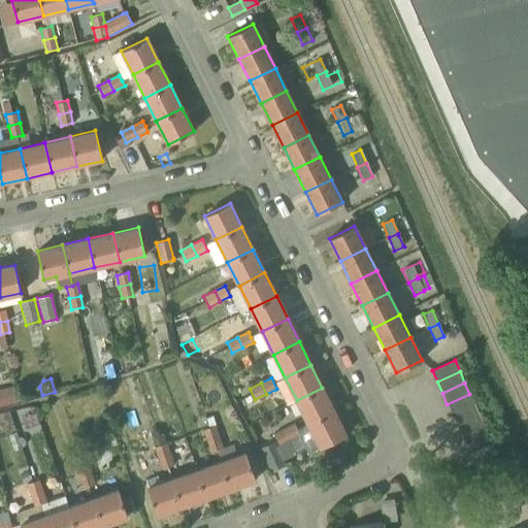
[(0,388),(0,394),(2,405),(18,401),(13,385),(0,388)]
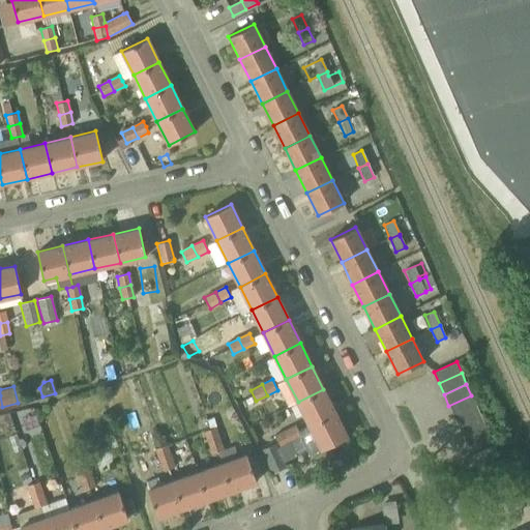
[(323,389),(298,402),(310,425),(335,412),(323,389)]
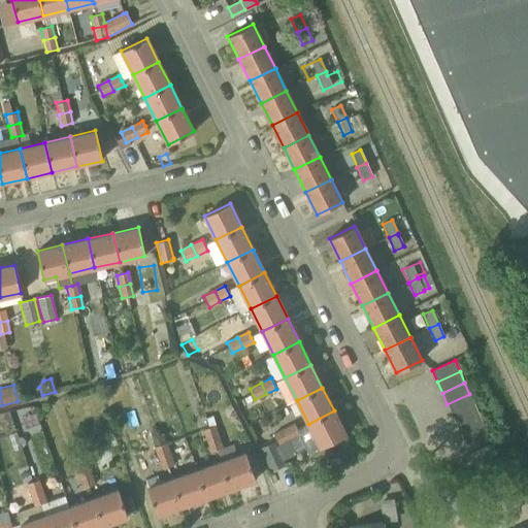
[(255,399),(253,393),(240,399),(242,405),(255,399)]
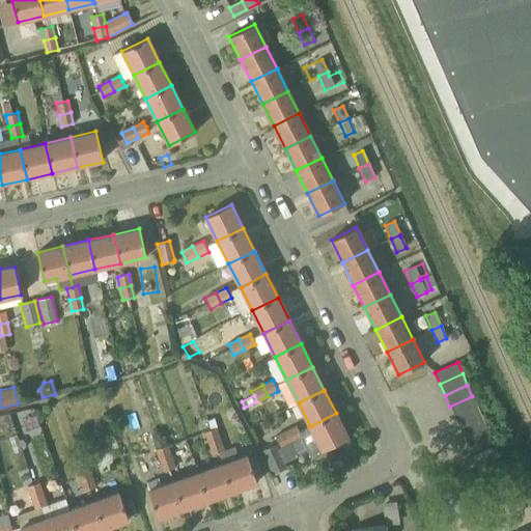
[(477,408),(472,396),(449,407),(454,418),(477,408)]
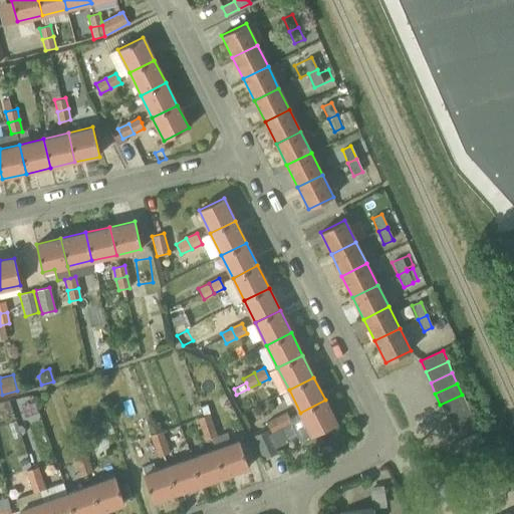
[(467,406),(462,395),(440,405),(445,416),(467,406)]
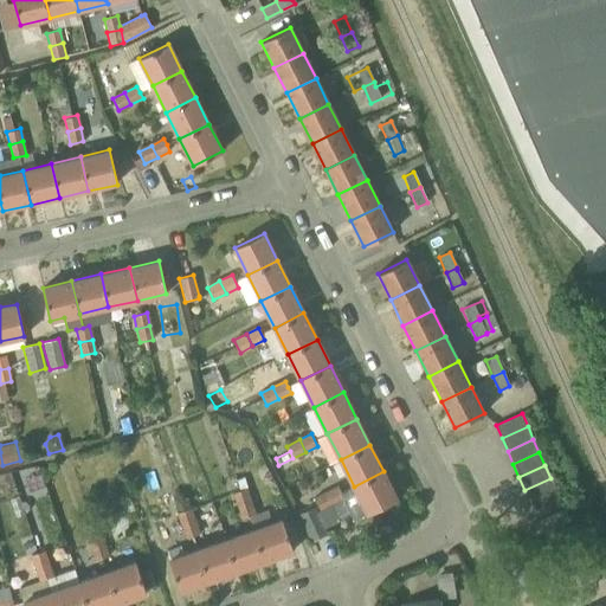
[(367,514),(397,498),(384,471),(354,487),(341,492),(345,498),(354,520),(367,514)]
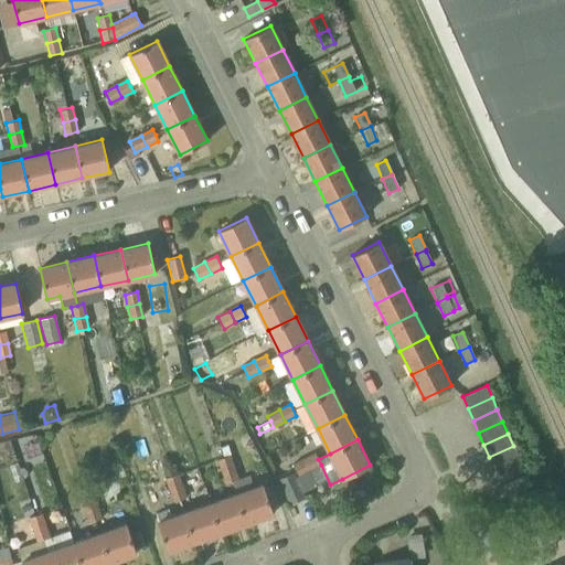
[(513,446),(489,457),(494,469),(519,458),(513,446)]
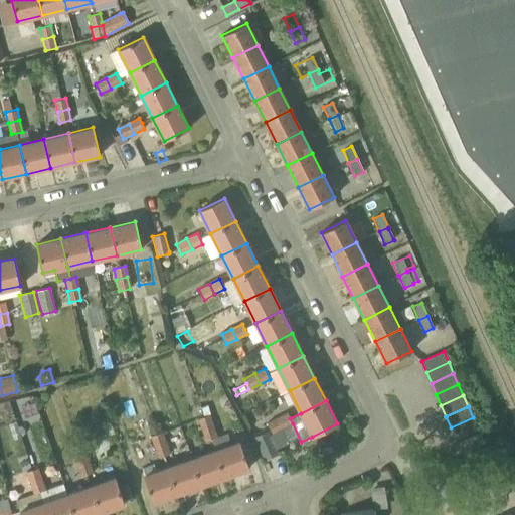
[(293,423),(290,418),(287,413),(277,418),(282,430),(293,423)]
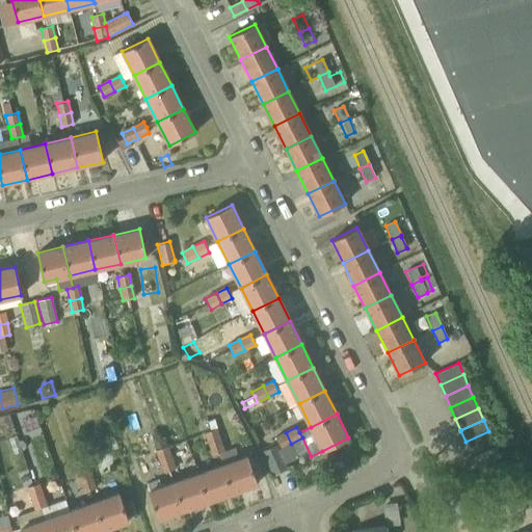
[(219,440),(215,428),(204,432),(208,444),(219,440)]
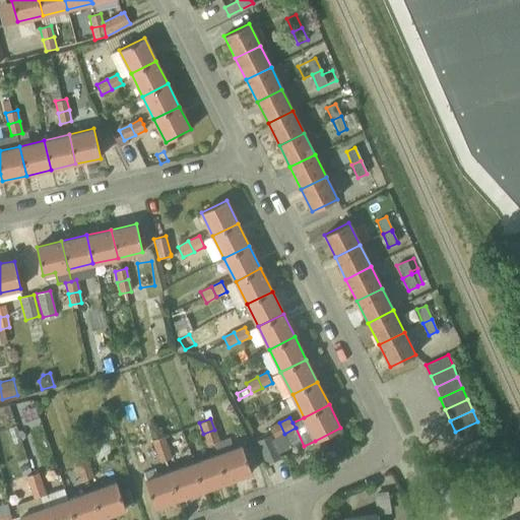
[(482,433),(477,421),(455,432),(460,443),(482,433)]
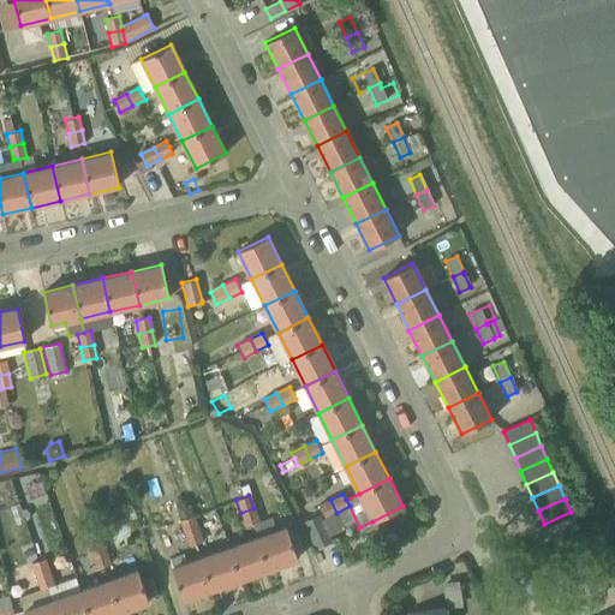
[(336,513),(330,500),(318,506),(321,512),(324,519),(336,513)]
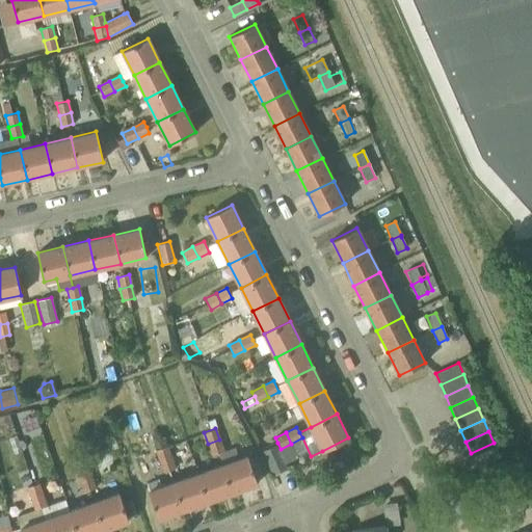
[(223,451),(219,440),(208,444),(212,455),(223,451)]
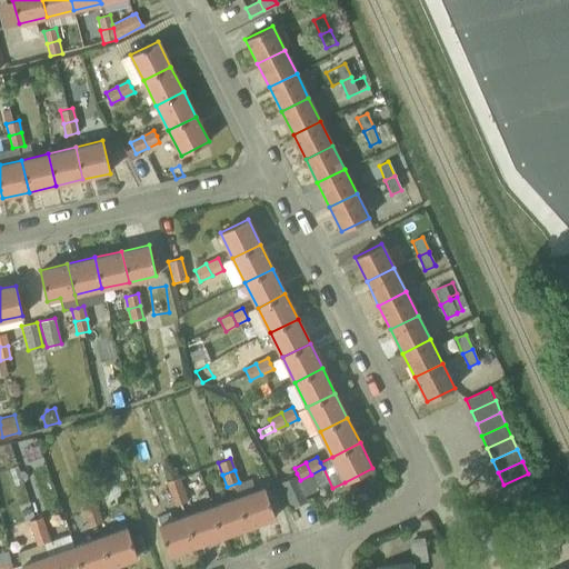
[(307,495),(300,480),(297,473),(282,481),(292,501),(307,495)]
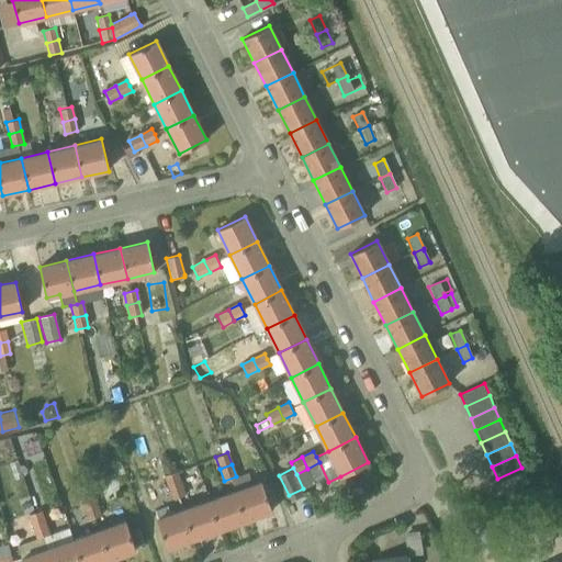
[(180,483),(176,471),(165,475),(168,487),(180,483)]
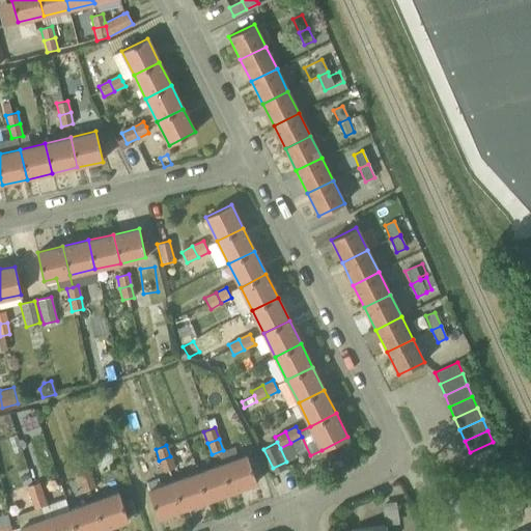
[(499,455),(495,446),(472,456),(476,466),(499,455)]
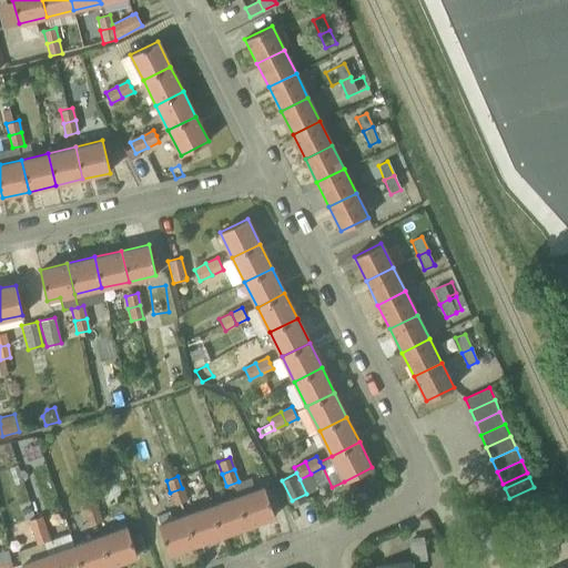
[(263,487),(237,496),(236,497),(247,526),(274,517),(263,487)]
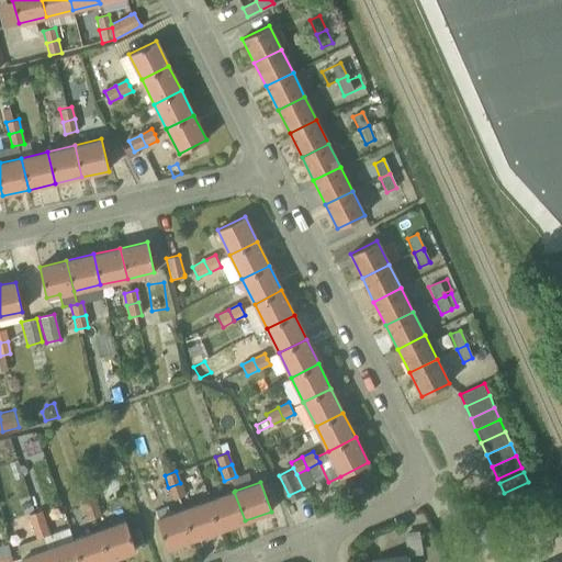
[(184,495),(180,483),(168,487),(172,499),(184,495)]
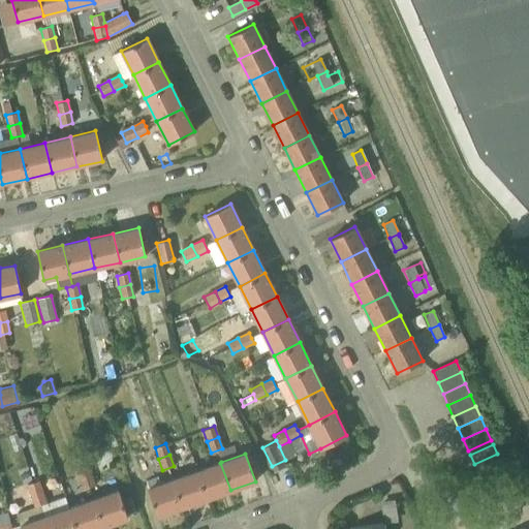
[(90,474),(86,463),(74,467),(79,478),(90,474)]
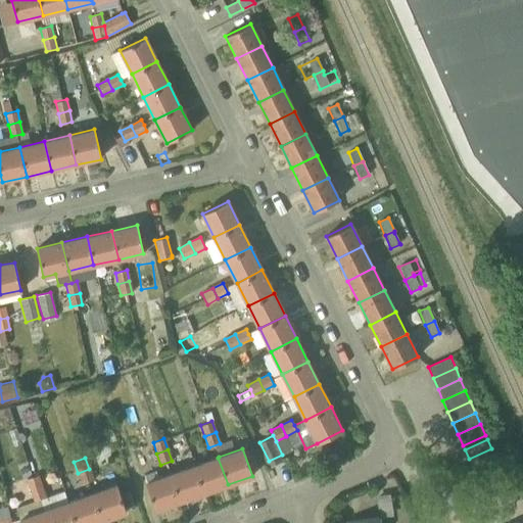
[(218,458),(194,466),(203,492),(228,484),(218,458)]
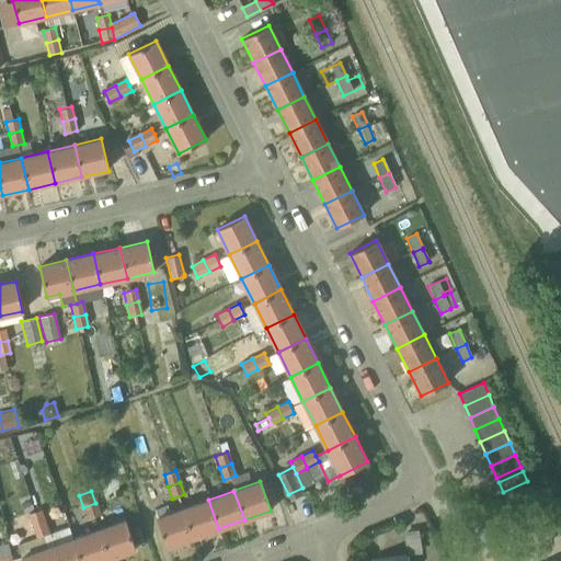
[(218,528),(208,500),(183,508),(193,538),(218,528)]
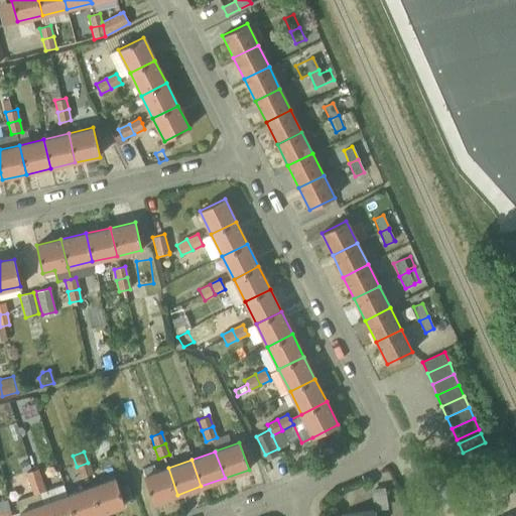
[(92,474),(88,463),(77,467),(81,478),(92,474)]
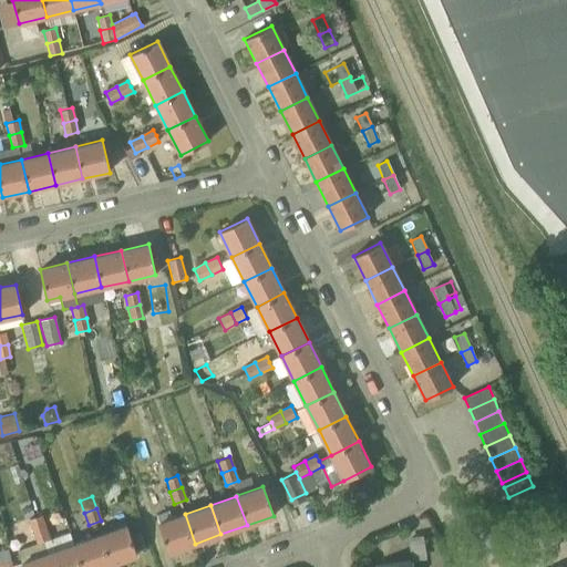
[(195,544),(185,514),(158,524),(168,553),(195,544)]
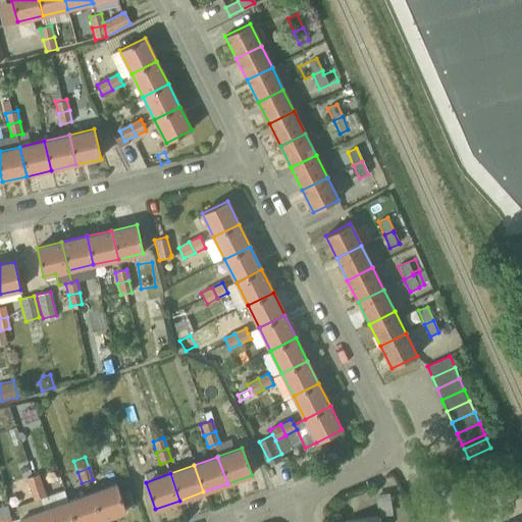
[(41,485),(37,474),(25,477),(30,488),(41,485)]
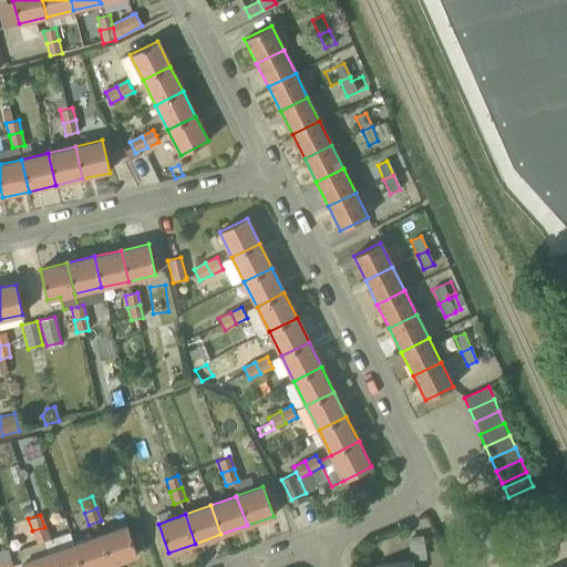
[(125,526),(99,535),(110,565),(136,555),(125,526)]
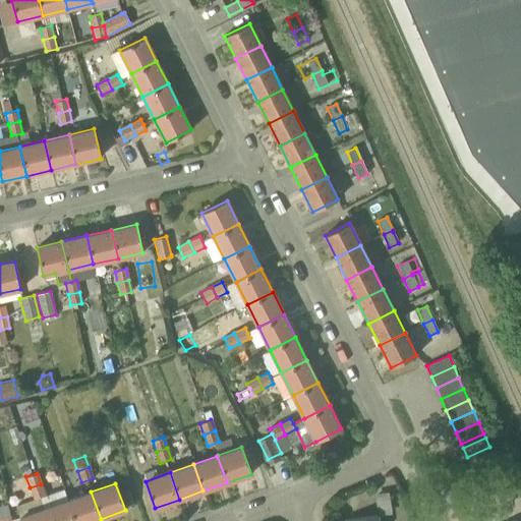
[(45,495),(41,484),(30,487),(34,499),(45,495)]
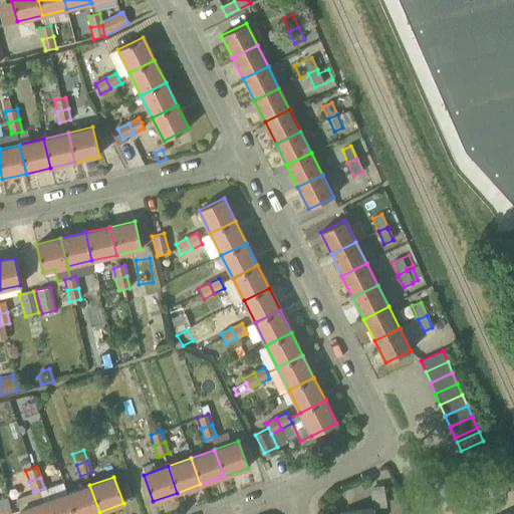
[(375,479),(364,481),(368,497),(379,495),(375,479)]
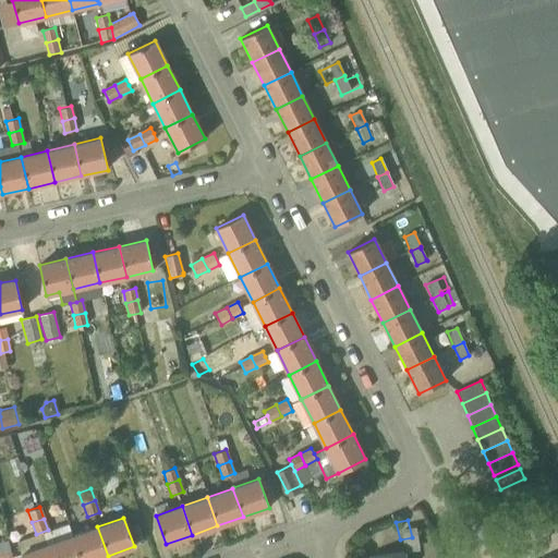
[(101,557),(108,556),(97,526),(72,535),(80,557),(101,557)]
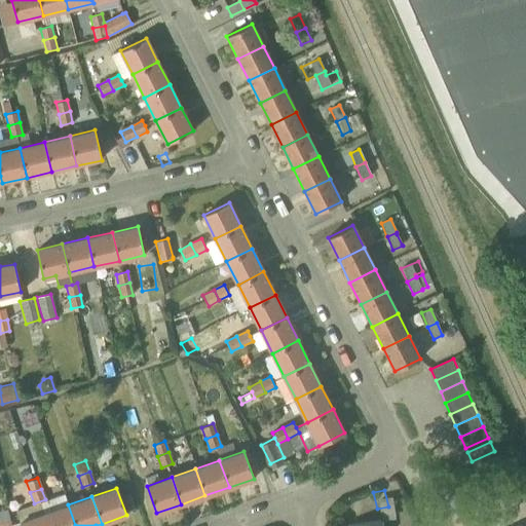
[(75,525),(68,504),(43,514),(47,525),(75,525)]
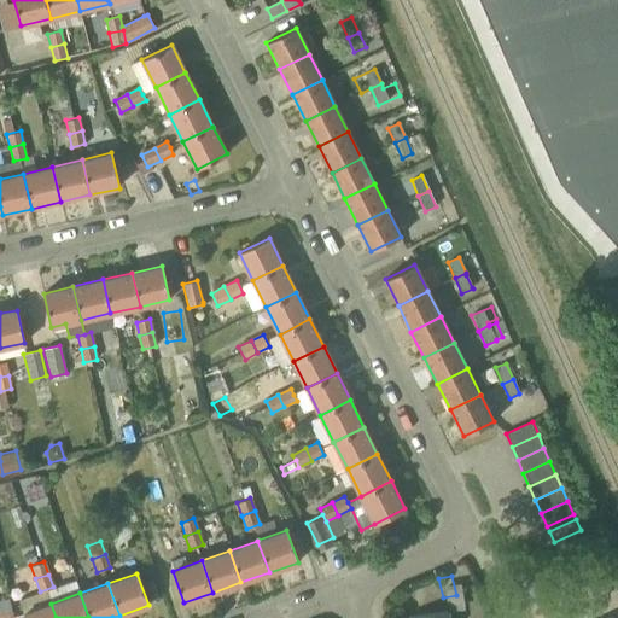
[(56,617),(51,604),(22,613),(23,617),(56,617)]
